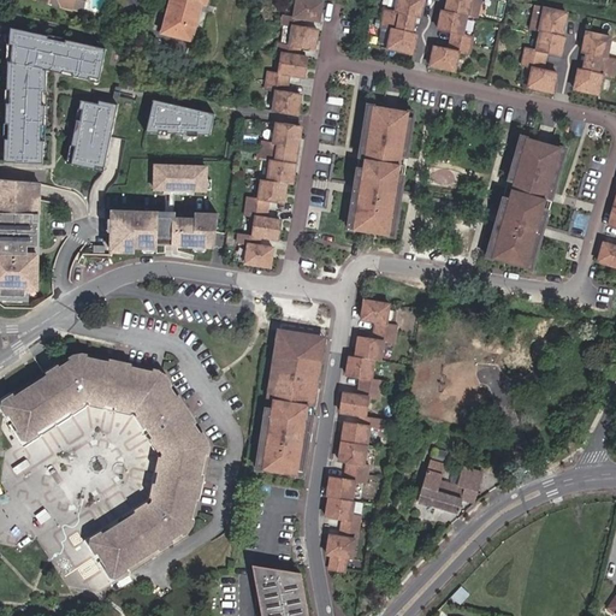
[(37,0),(72,10),(75,0),(37,0)]
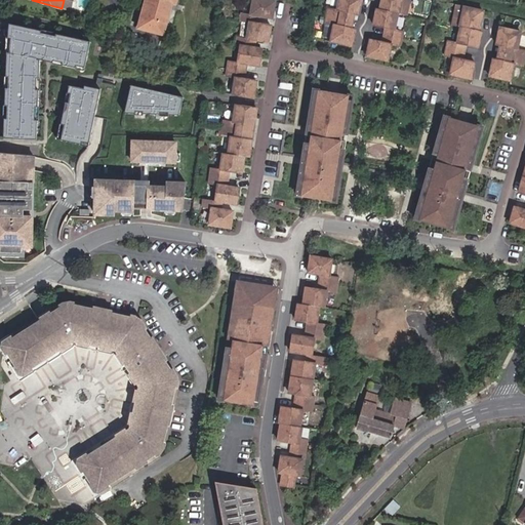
[(68,10),(70,0),(64,0),(62,8),(68,10)]
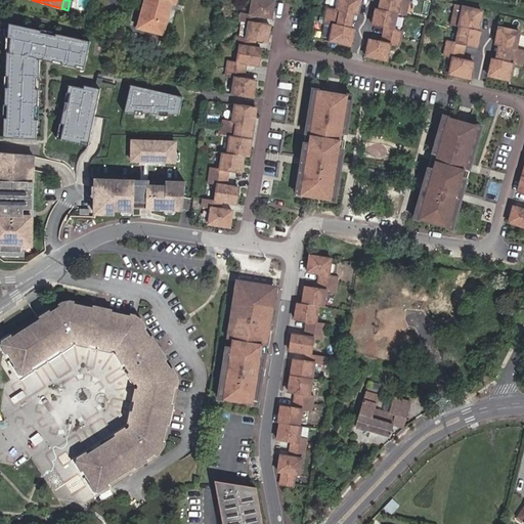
[(145,0),(138,27),(163,34),(173,3),(175,4),(176,0),(145,0)]
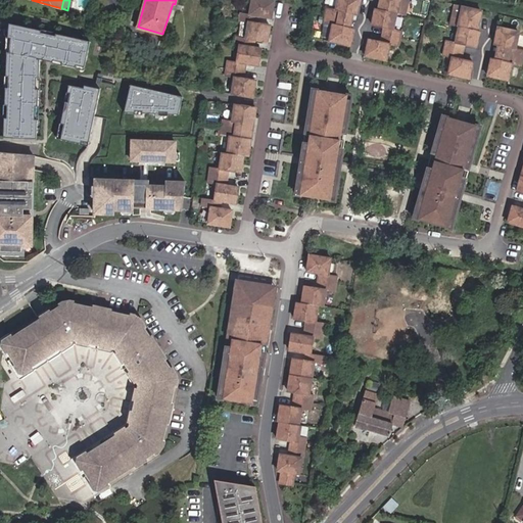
[(246,64),(258,66),(260,49),(254,48),(255,41),(268,43),(271,27),(258,25),(259,17),(272,19),(274,2),(258,0),(251,0),(250,14),(241,13),(240,21),(248,22),(246,38),(238,36),(236,44),(240,45),(238,62),(229,61),(226,77),(235,79),(232,95),(253,98),(255,82),(244,80),(246,64)]
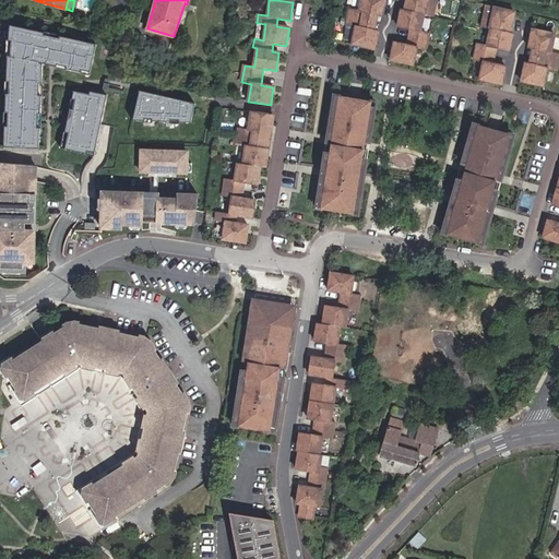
[(382,16),(385,0),(363,0),(360,13),(351,11),(347,25),(357,26),(353,46),(376,50),(379,33),(375,32),(366,30),(369,13),(378,15),(382,16)]
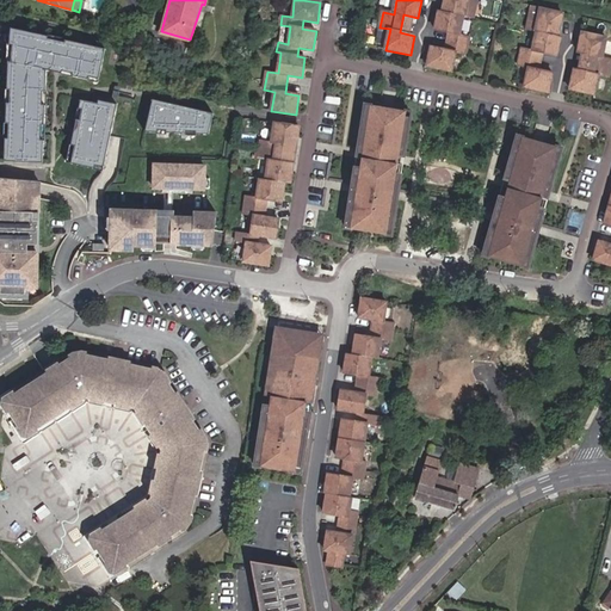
[(464,17),(474,19),(476,0),(445,0),(445,4),(457,6),(455,14),(444,12),(439,12),(436,30),(450,34),(446,50),(432,48),(427,67),(452,72),(456,53),(467,55),(470,36),(461,35),(464,17)]
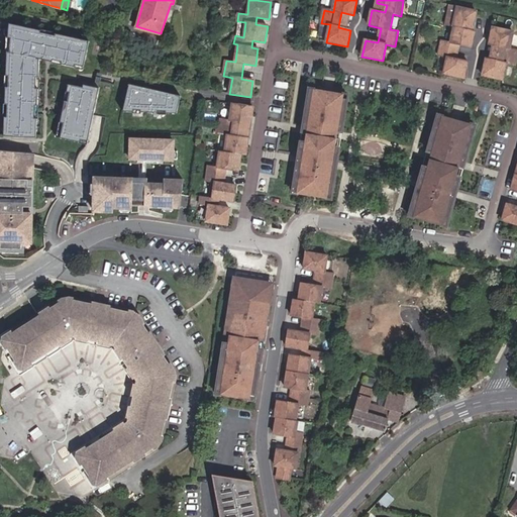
[(377,3),(376,10),(385,12),(387,5),(377,3)]
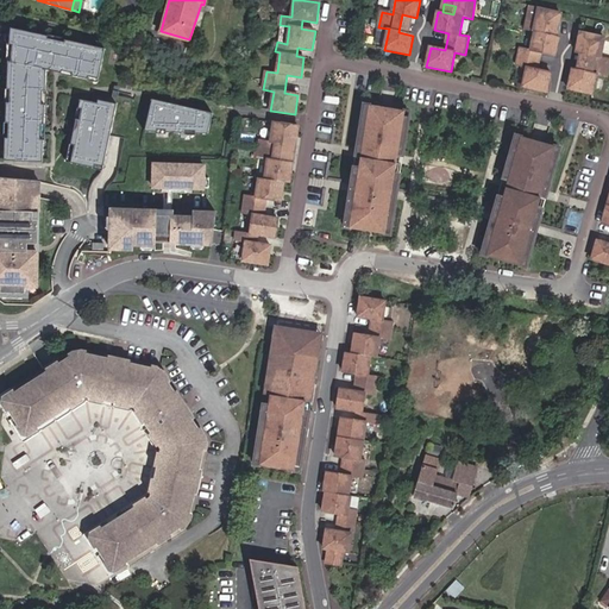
[(547,26),(558,29),(562,14),(531,7),(526,30),(535,32),(532,50),(521,48),(518,66),(528,68),(523,87),(548,92),(552,74),(538,70),(541,54),(556,56),(560,38),(557,37),(546,35),(547,26)]
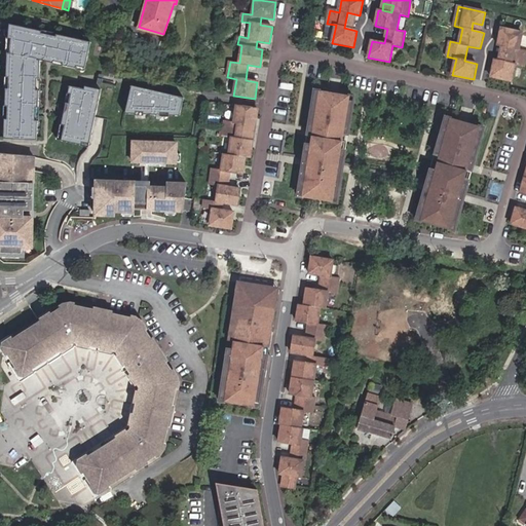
[(352,30),(355,14),(347,12),(344,28),(352,30)]
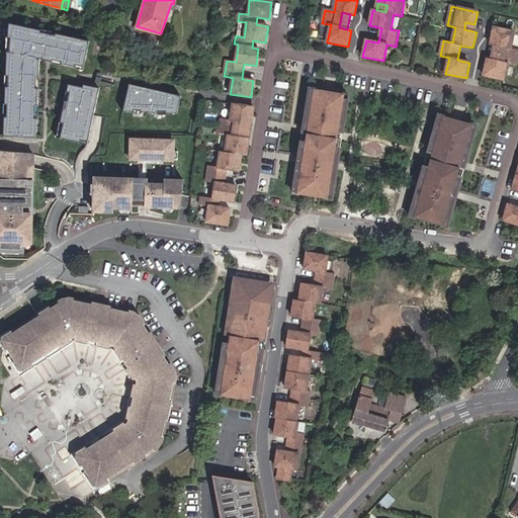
[(40,29),(8,22),(8,36),(12,36),(11,51),(7,51),(6,75),(8,75),(8,86),(5,86),(4,103),(7,103),(6,116),(4,116),(3,135),(35,137),(36,117),(34,117),(34,104),(37,105),(37,88),(35,87),(36,76),(38,76),(39,59),(53,62),(53,60),(62,62),(61,64),(75,67),(75,65),(82,67),(89,41),(55,33),(54,35),(39,31),(40,29)]
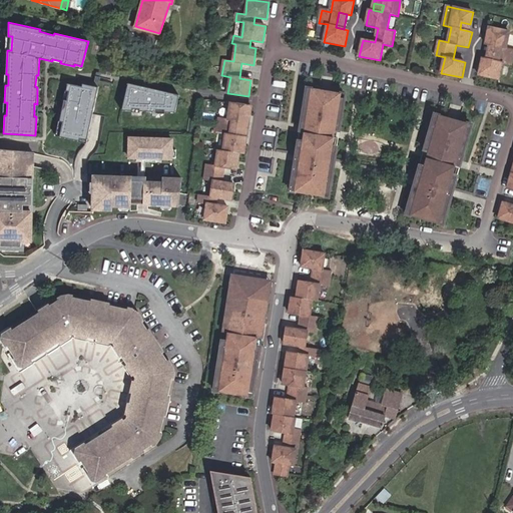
[(469,31),(470,24),(461,22),(460,29),(469,31)]
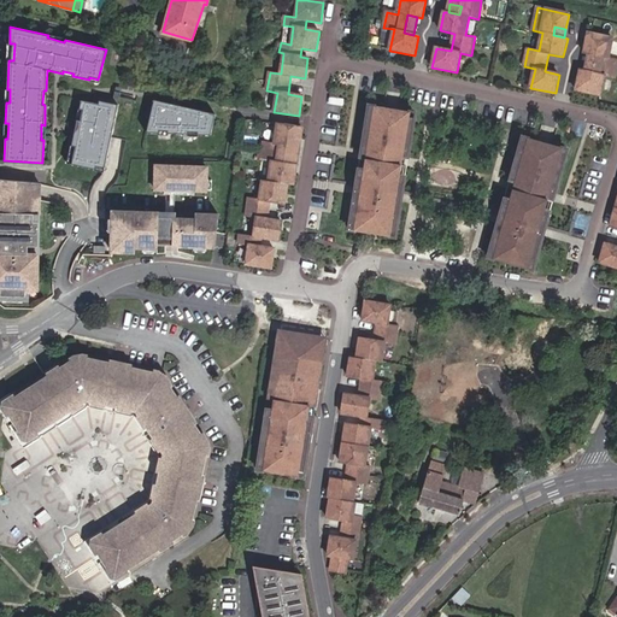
[(616,71),(616,59),(610,58),(613,39),(588,34),(585,53),(589,54),(599,56),(595,74),(586,71),(581,70),(576,90),(601,95),(605,76),(616,78),(616,71)]
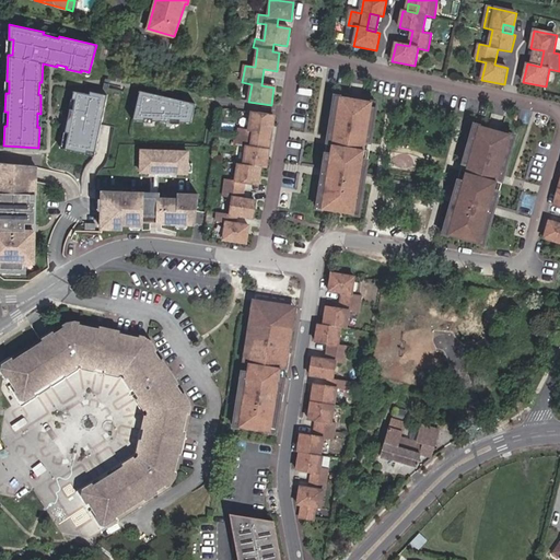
[(535,49),(532,65),(540,67),(544,50),(535,49)]
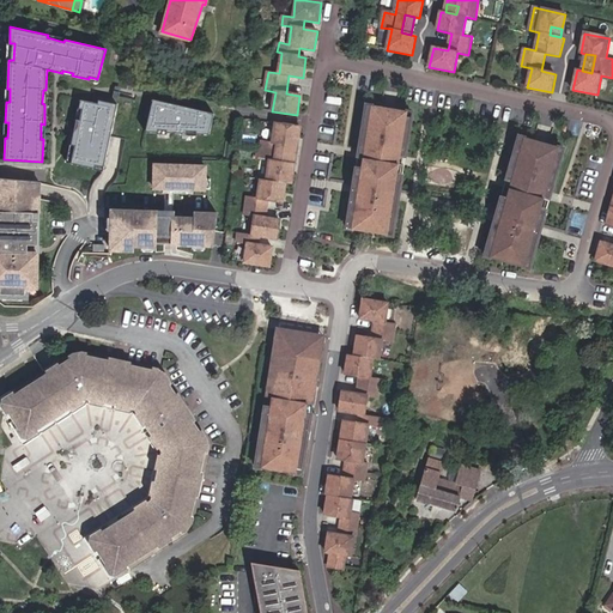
[(196,133),(207,134),(212,113),(151,98),(144,132),(158,132),(158,129),(167,129),(167,132),(187,133),(187,131),(196,131),(196,133)]
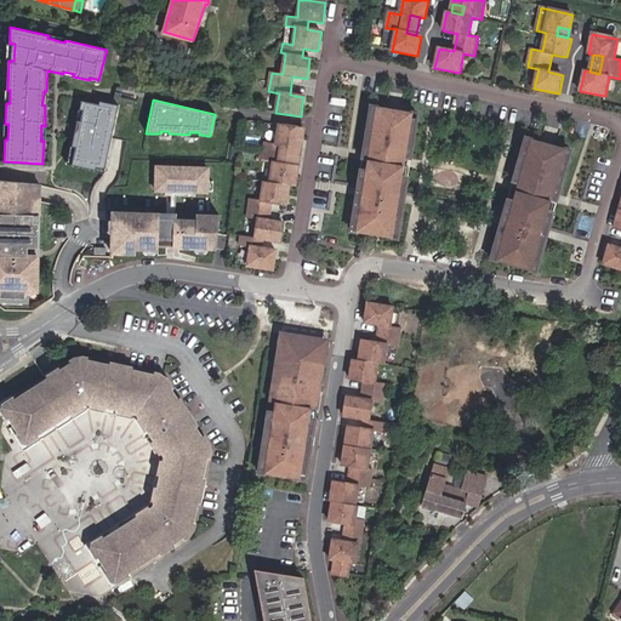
[(103,171),(118,107),(100,103),(98,106),(81,102),(79,112),(83,113),(80,123),(77,121),(70,148),(74,149),(70,166),(95,172),(96,169),(97,170),(96,172),(104,175),(104,171),(103,171)]
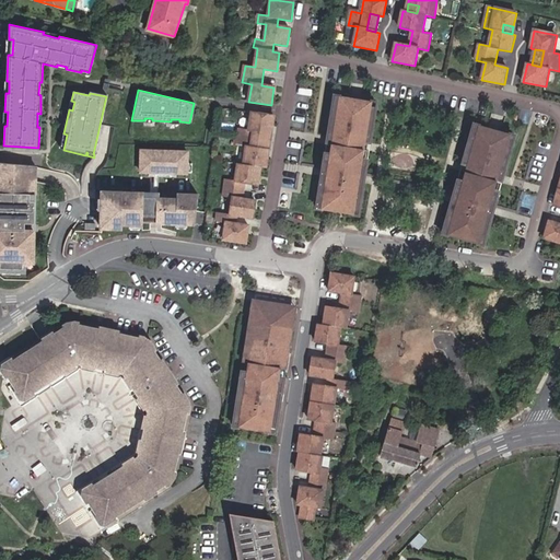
[(372,108),(372,104),(340,98),(339,104),(335,103),(328,138),(334,139),(329,163),(325,162),(317,206),(323,207),(322,211),(354,217),(354,211),(360,212),(366,168),(362,168),(365,144),(371,144),(376,109),(372,108)]
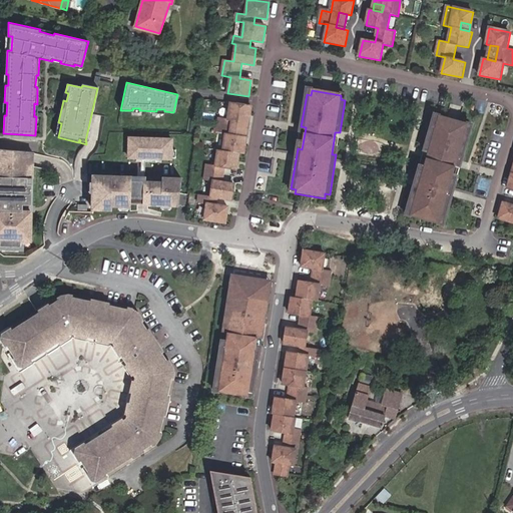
[(248,123),(250,107),(230,104),(227,119),(219,118),(217,134),(225,135),(223,152),(218,151),(216,166),(207,165),(204,180),(213,182),(211,197),(199,195),(198,203),(207,204),(204,221),(225,224),(228,208),(215,206),(216,199),(231,201),(234,185),(222,183),(224,168),(237,170),(239,153),(243,153),(245,138),(241,138),(233,136),(235,122),(243,123),(248,123)]
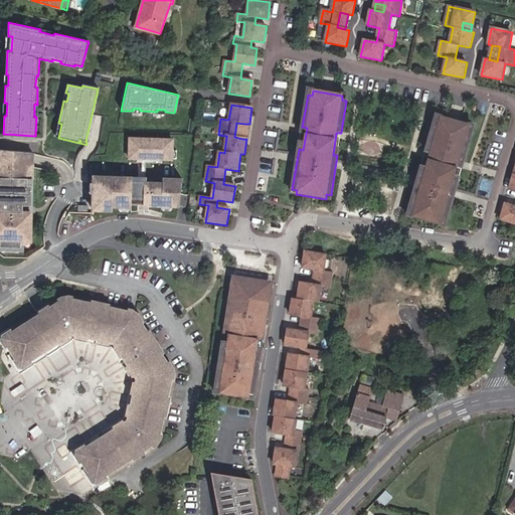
[(440,118),(436,117),(425,148),(431,150),(424,171),(419,170),(408,208),(412,210),(411,214),(441,222),(442,218),(446,219),(458,181),(453,179),(460,158),(464,159),(473,128),(469,126),(470,122),(441,114),(440,118)]
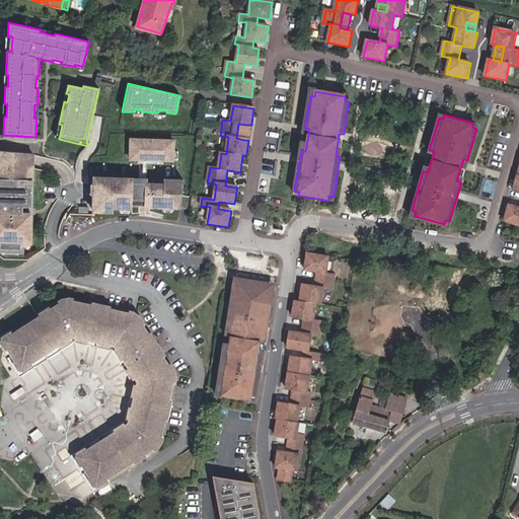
[(244,140),(246,125),(238,124),(236,138),(244,140)]
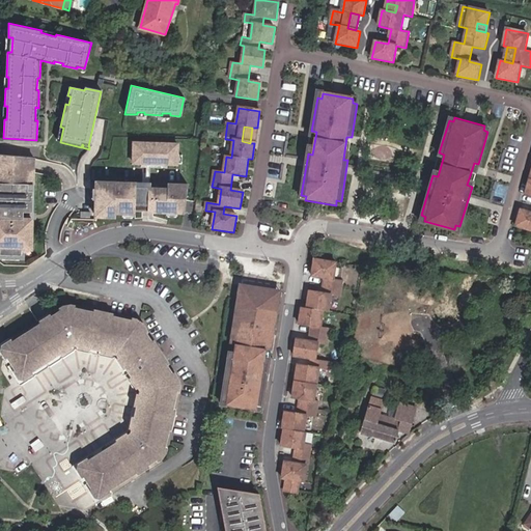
[(164,164),(174,165),(174,144),(131,143),(131,164),(139,164),(164,164)]
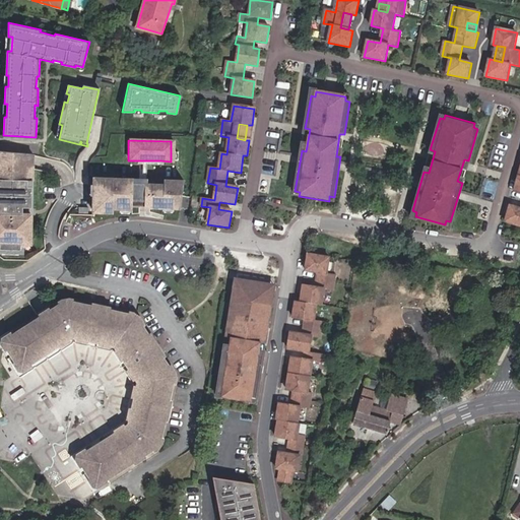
[(0,250),(20,251),(20,244),(30,245),(31,188),(26,188),(26,176),(31,176),(33,155),(15,153),(14,153),(0,151),(0,250)]
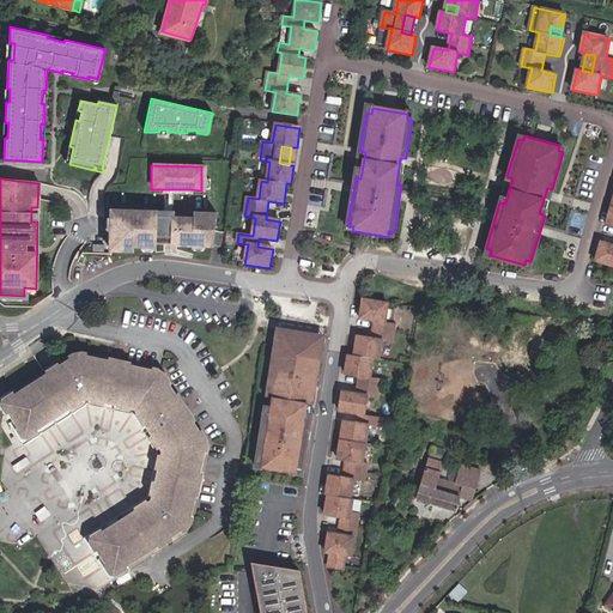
[(612,200),(607,223),(612,224),(612,244),(601,241),(596,260),(612,265),(612,200)]
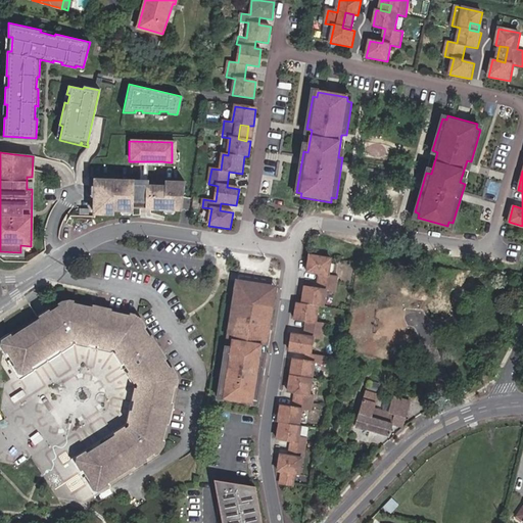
[(131,211),(131,208),(131,193),(139,193),(139,186),(131,186),(112,185),(112,181),(93,181),(92,215),(111,215),(111,210),(131,211)]
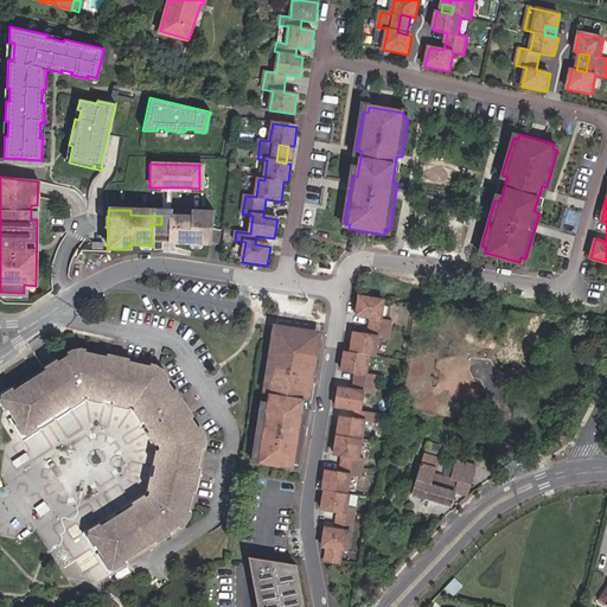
[(152,211),(148,211),(131,210),(131,215),(152,216),(161,216),(161,224),(152,224),(152,242),(166,242),(167,221),(167,211),(152,211)]
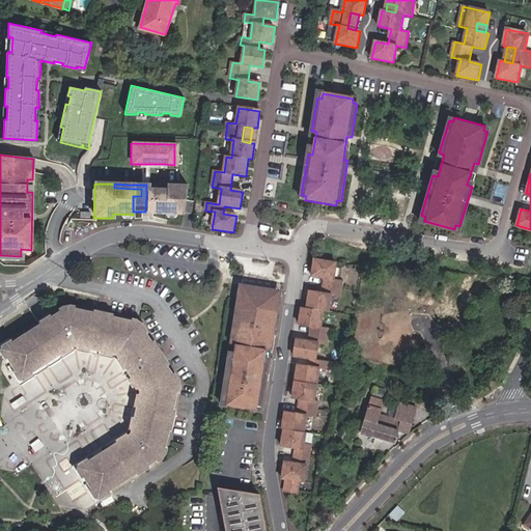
[(145,212),(180,213),(186,186),(165,185),(165,193),(146,193),(145,212)]
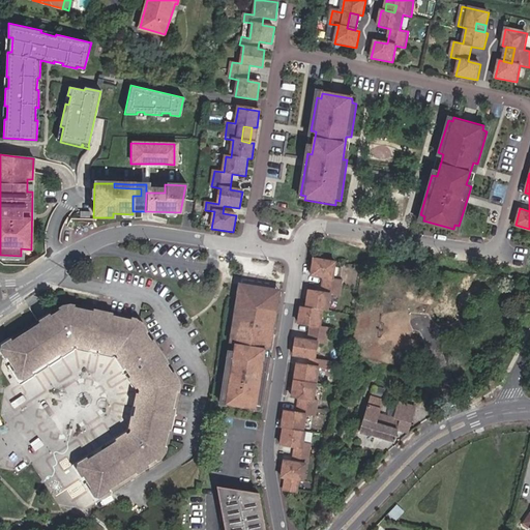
[(165,184),(146,184),(146,193),(165,193),(165,184)]
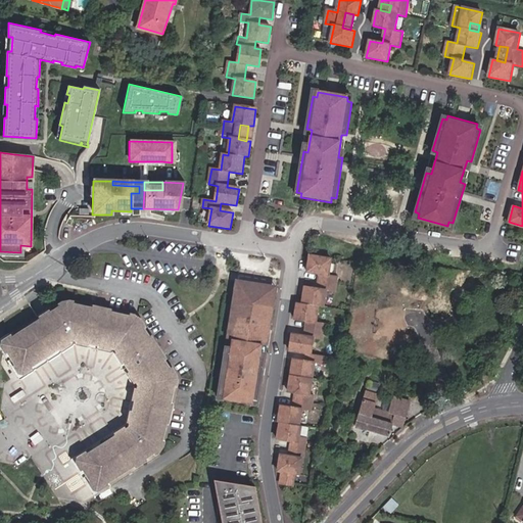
[(89,206),(79,206),(78,217),(89,216),(89,206)]
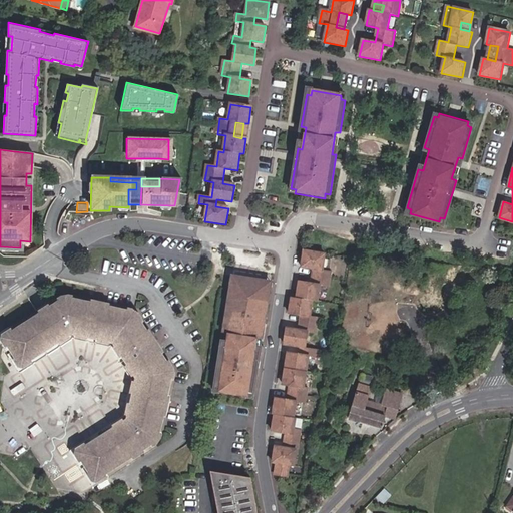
[(308,388),(304,387),(309,356),(319,357),(320,349),(306,347),(308,331),(318,332),(320,317),(311,315),(313,298),(318,299),(321,285),(330,286),(332,271),(323,270),(325,252),(305,249),(302,266),(315,268),(312,282),(300,280),(298,297),(291,296),(289,312),(303,314),(300,329),(287,326),(284,343),(301,346),(300,353),(289,351),(284,383),(292,384),(289,399),(276,397),(274,413),(275,413),(273,429),(287,431),(285,447),(276,445),(274,461),(278,462),(276,474),(289,476),(291,464),(295,464),(298,446),(299,446),(302,429),(294,428),(296,417),(295,417),(298,401),(306,402),(308,388)]
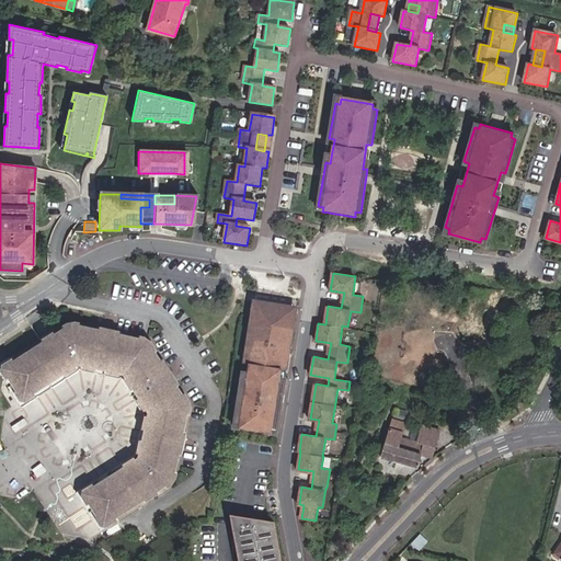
[(272,426),(276,427),(283,384),(278,384),(281,367),(286,368),(295,311),(282,309),(283,305),(265,301),(265,306),(252,304),(243,352),(249,353),(245,377),(240,377),(232,421),(238,421),(237,426),(271,432),(272,426)]
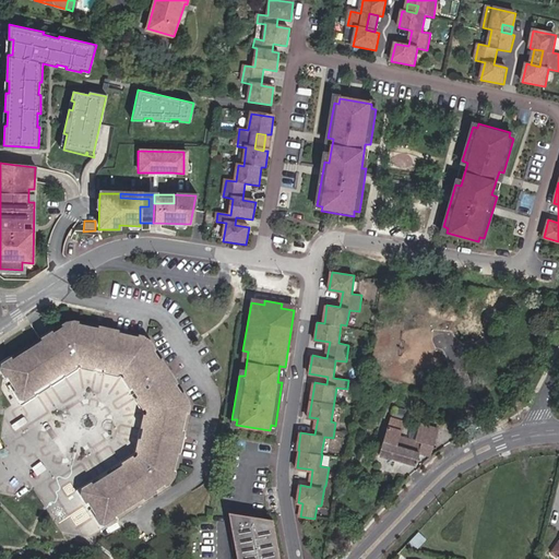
[(145,341),(70,324),(21,355),(2,367),(1,370),(16,393),(25,395),(78,363),(122,371),(147,412),(137,456),(82,494),(102,523),(121,511),(123,510),(169,480),(186,405),(145,341)]
